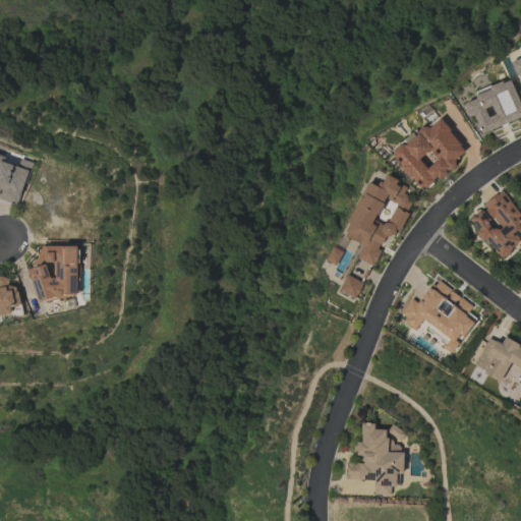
[(479,135),(520,118),(520,57),(511,61),(520,88),(520,90),(515,92),(510,78),(474,93),(476,99),(467,102),(479,135)]
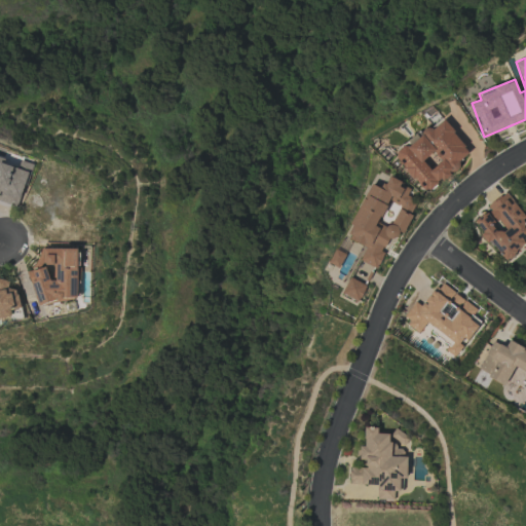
[(427,193),(472,153),(439,116),(395,157),(427,193)]
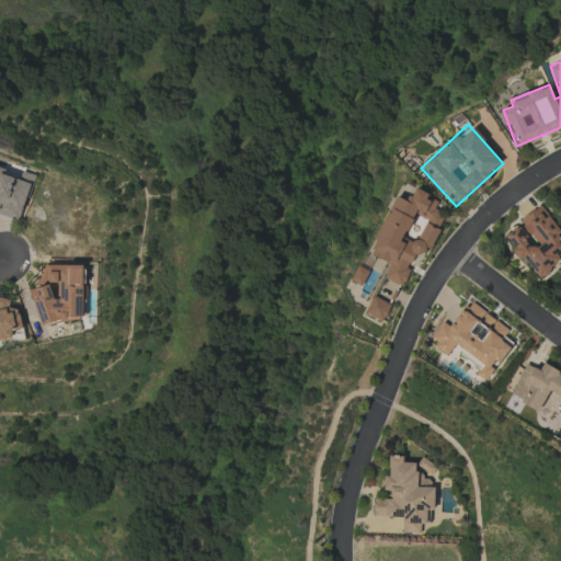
[(34,175),(23,171),(21,175),(32,179),(31,183),(6,174),(7,169),(0,167),(0,213),(20,220),(34,175)]
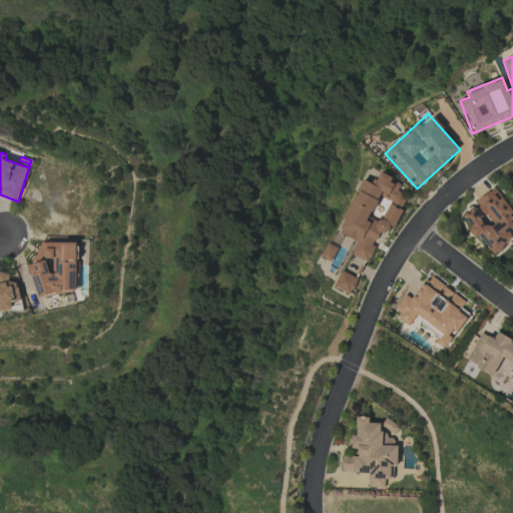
[(363,179),(338,231),(358,240),(352,253),(368,262),(375,246),(373,246),(380,231),(388,235),(407,197),(396,192),(401,183),(379,172),(373,184),(363,179)]
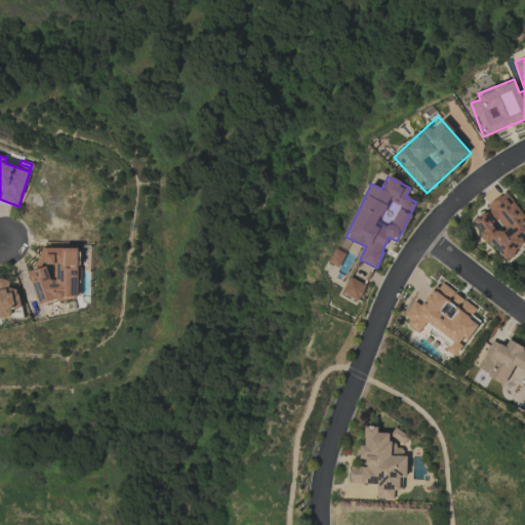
[(524,217),(505,192),(486,206),(488,209),(474,220),(482,232),(482,233),(503,260),(524,243),(524,224),(522,219),(524,217)]
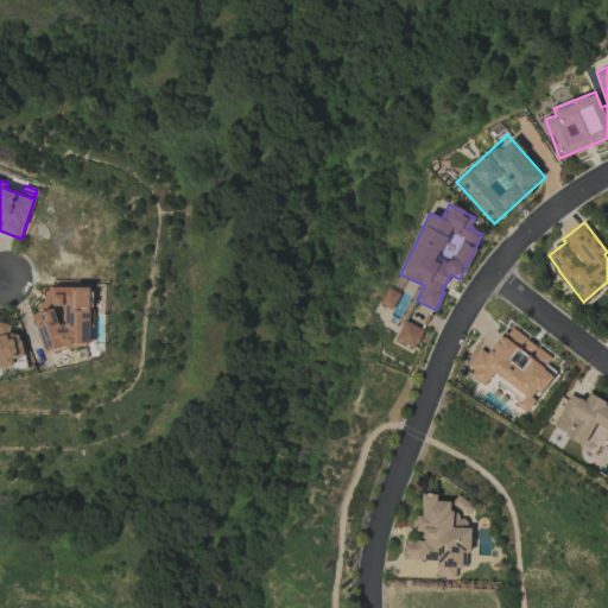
[(44,354),(62,348),(69,348),(80,344),(92,344),(90,309),(90,306),(90,287),(43,287),(43,311),(32,315),(44,354)]
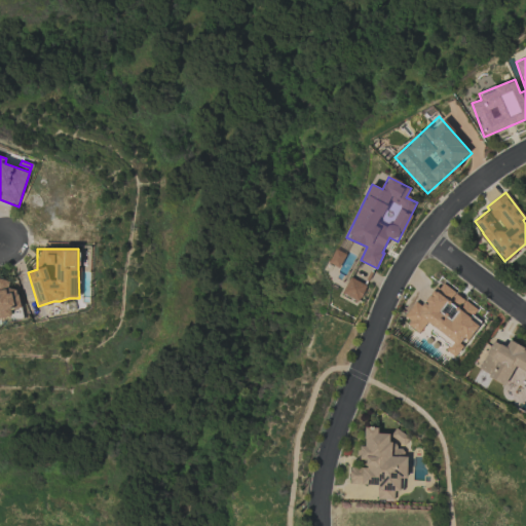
[(0,318),(10,321),(12,308),(16,308),(21,291),(8,288),(10,279),(0,277),(0,318)]
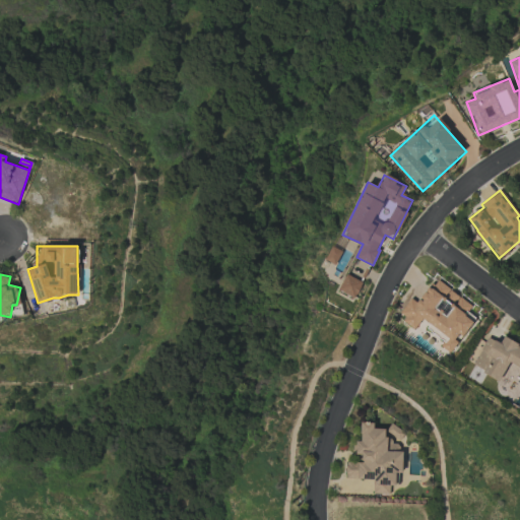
[(338,290),(354,298),(362,282),(345,274),(338,290)]
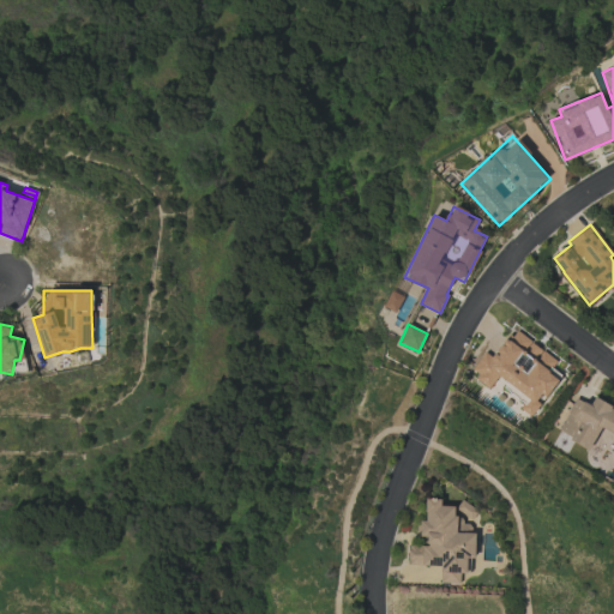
[(557,361),(512,329),(492,357),(483,353),(469,373),(491,387),(499,377),(507,383),(503,389),(524,403),(519,409),(531,417),(561,375),(552,368),(557,361)]
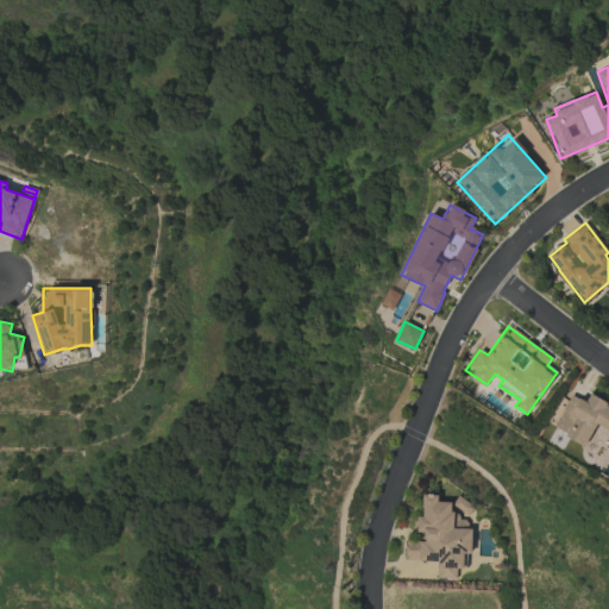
[(553,429),(585,445),(595,426),(608,432),(608,407),(588,397),(585,402),(570,395),(553,429)]
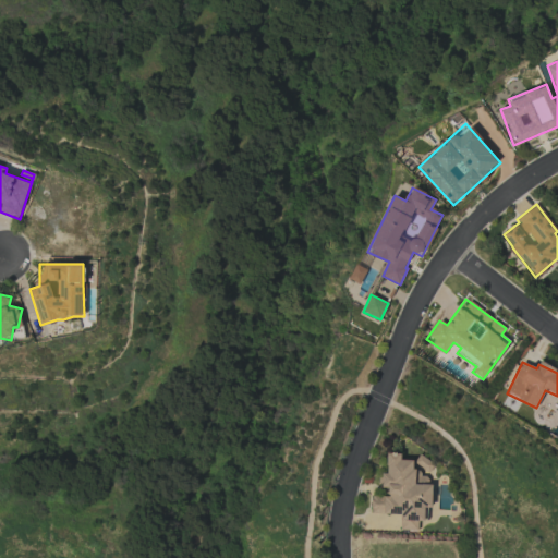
[(371,514),(400,514),(400,530),(417,531),(419,521),(425,521),(425,508),(429,508),(432,473),(412,472),(413,460),(400,460),(401,453),(387,453),(386,474),(381,473),(380,494),(371,494),(371,514)]
